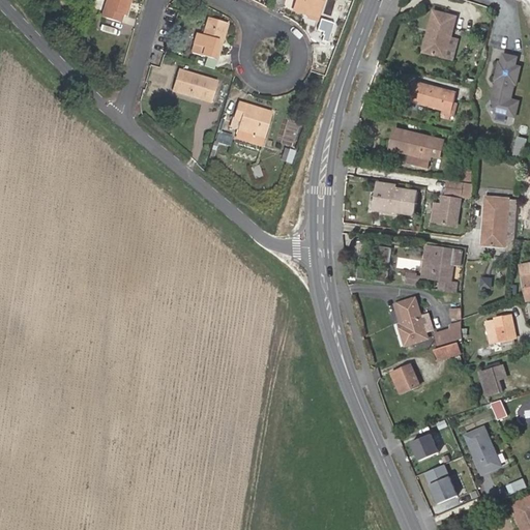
[(130,0),(107,0),(101,20),(120,25),(122,18),(126,19),(130,0)]
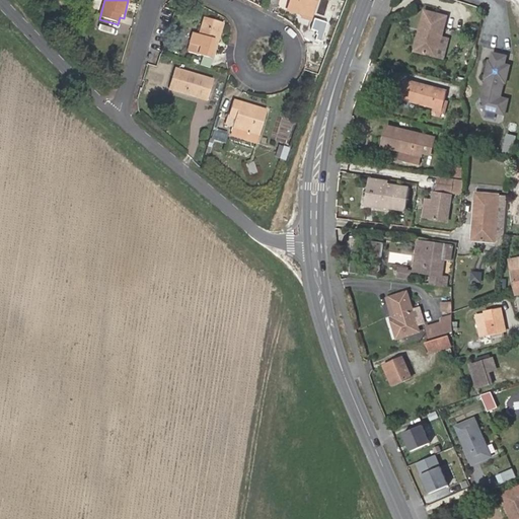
[(290,0),(288,10),(303,14),(307,0),(290,0)]
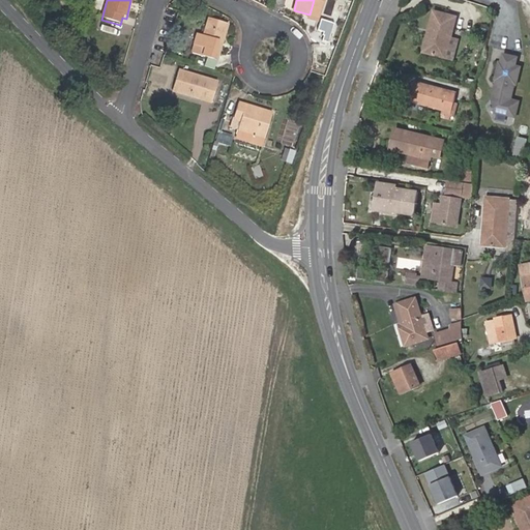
[(317,19),(321,0),(314,0),(310,15),(310,17),(317,19)]
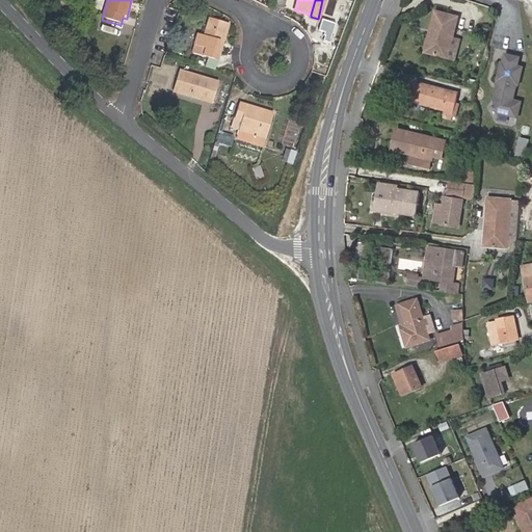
[(434,30),(429,52),(447,57),(457,16),(439,11),(436,10),(431,29),(434,30)]
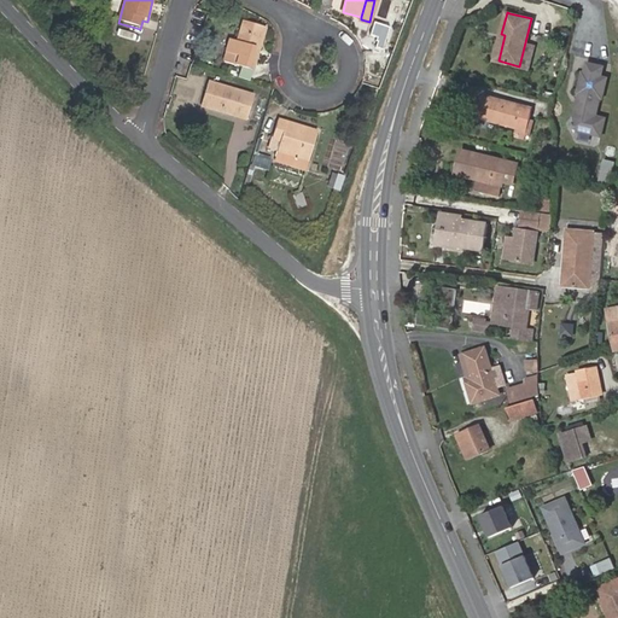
[(266,28),(243,21),(237,41),(229,39),(226,52),(237,54),(234,64),(252,69),(266,28)]
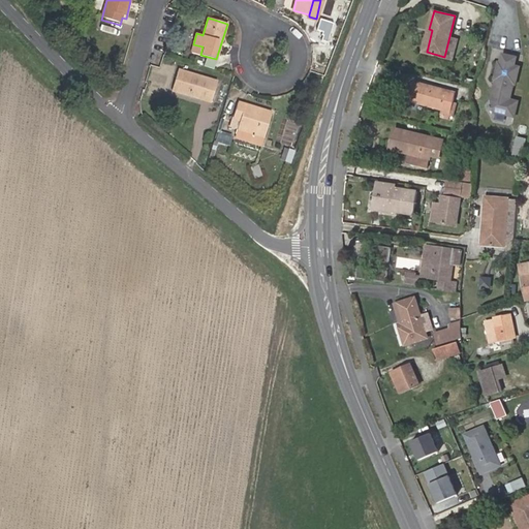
[(423,51),(427,52),(432,30),(429,29),(423,51)]
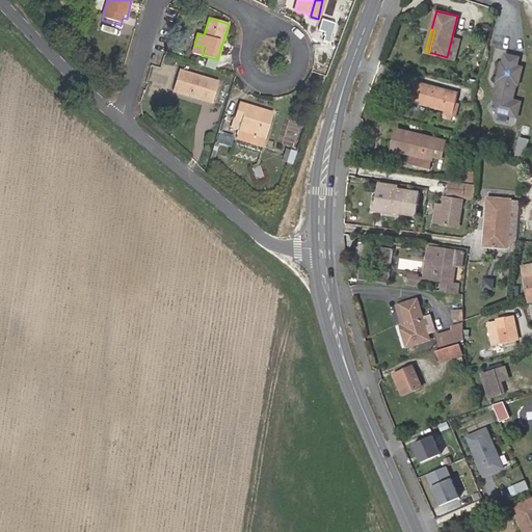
[(512,100),(515,84),(517,84),(522,67),(516,65),(519,57),(504,54),(502,62),(501,62),(497,80),(498,80),(494,100),(497,112),(512,116),(515,101),(512,100)]
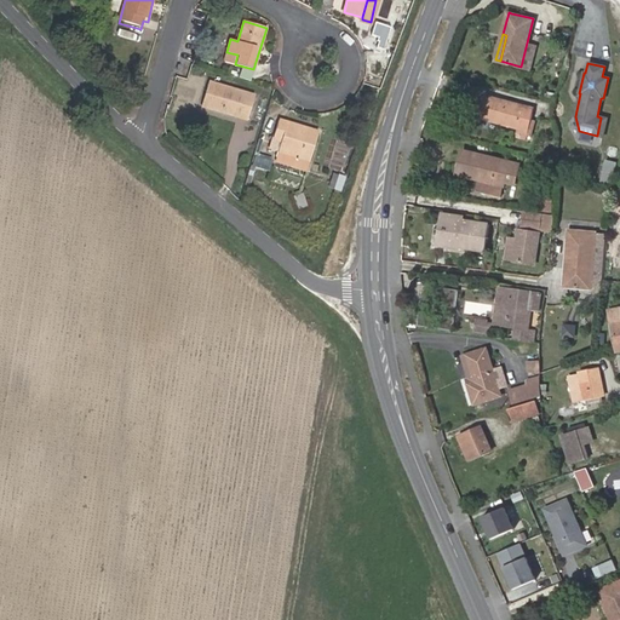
[(210,82),(202,105),(247,119),(254,96),(210,82)]
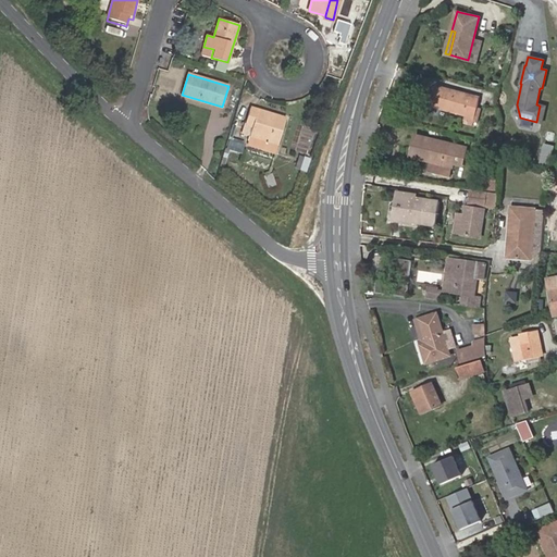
[(435,85),(430,106),(466,115),(465,120),(473,122),(479,102),(470,100),(470,96),(435,85)]
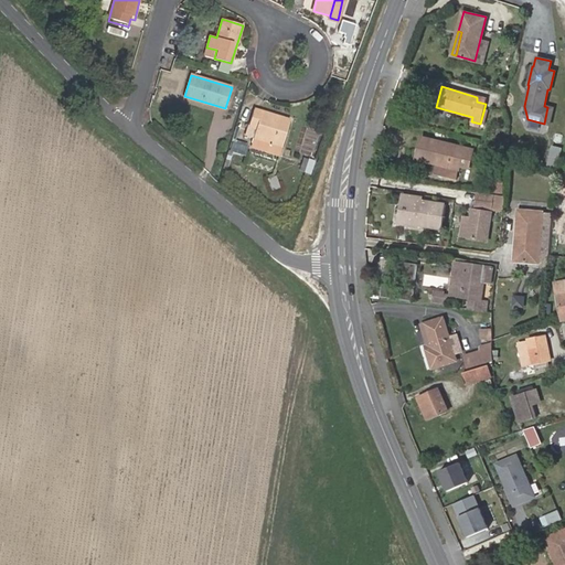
[(281,146),(289,120),(255,109),(249,125),(258,128),(255,136),(255,137),(281,146)]
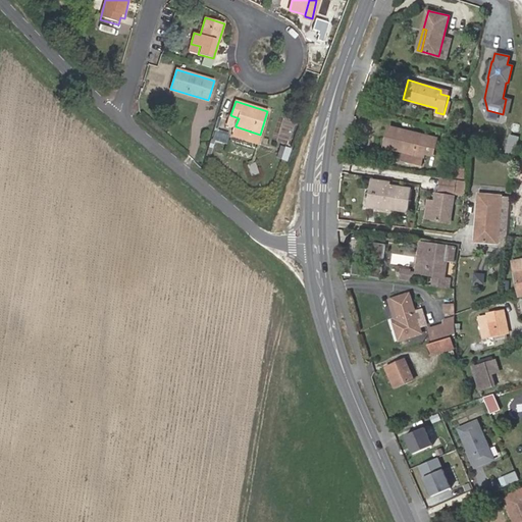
[(236,125),(239,118),(230,115),(228,122),(236,125)]
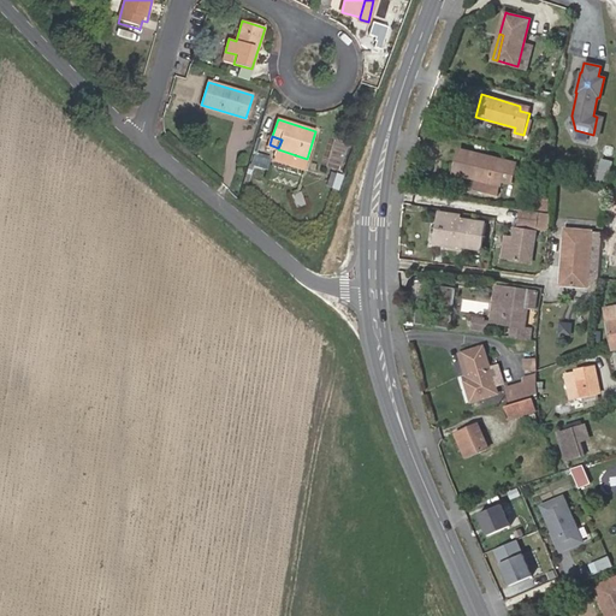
[(307,159),(278,149),(274,159),(304,169),(307,159)]
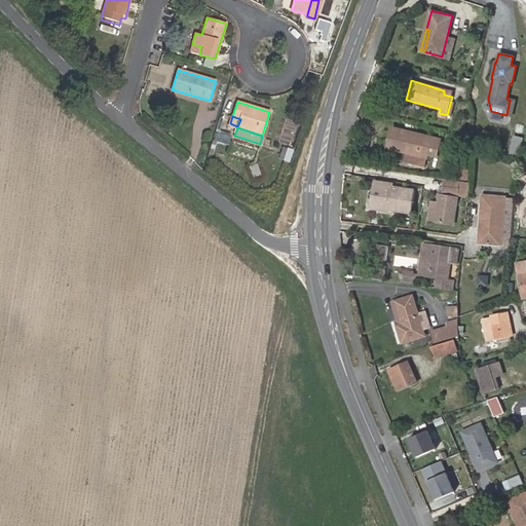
[(387,148),(405,153),(426,158),(427,158),(428,154),(437,156),(441,140),(392,127),(387,148)]
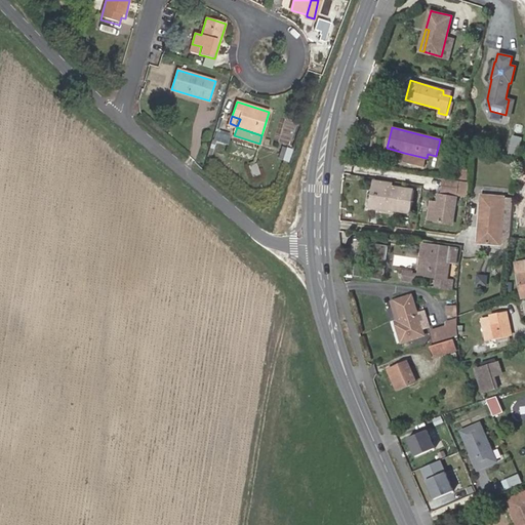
[(215,140),(228,145),(231,134),(219,130),(215,140)]
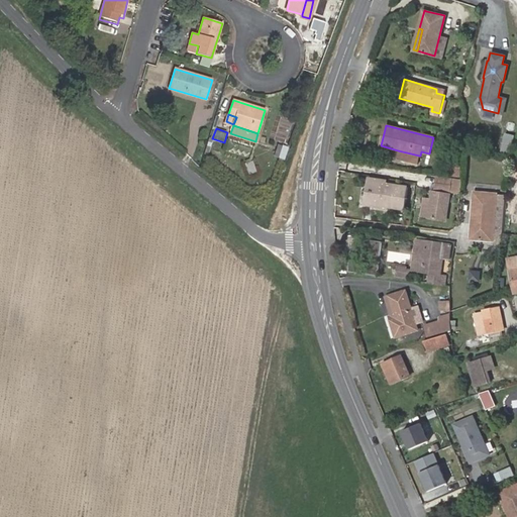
[(510,145),(512,137),(504,135),(503,143),(510,145)]
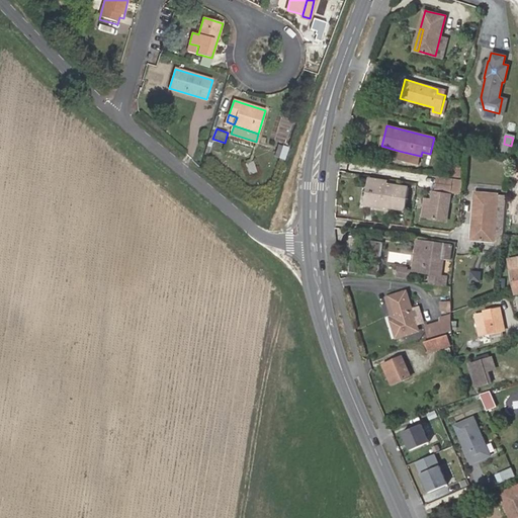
[(509,153),(511,146),(504,144),(502,151),(509,153)]
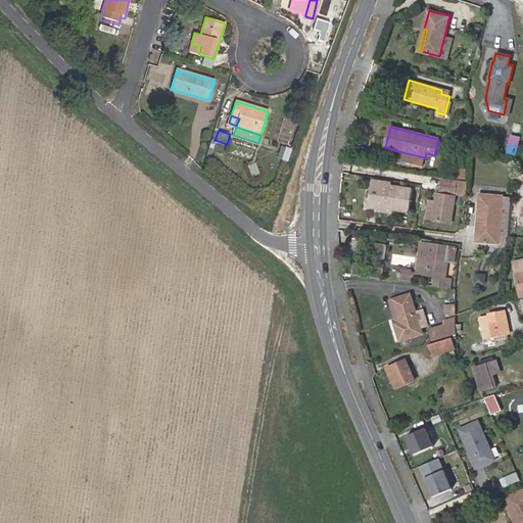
[(287,162),(291,151),(281,148),(278,158),(287,162)]
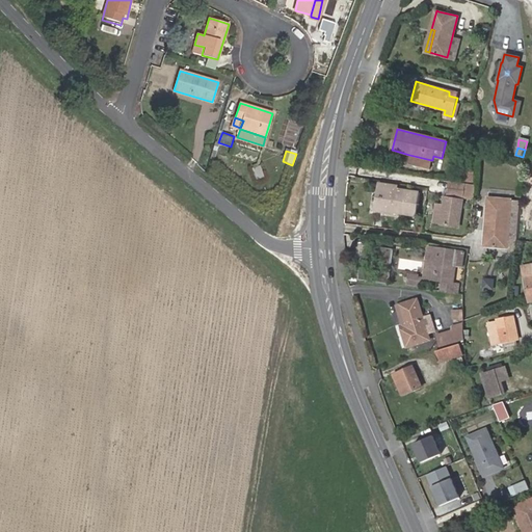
[(409,155),(408,162),(429,166),(431,160),(409,155)]
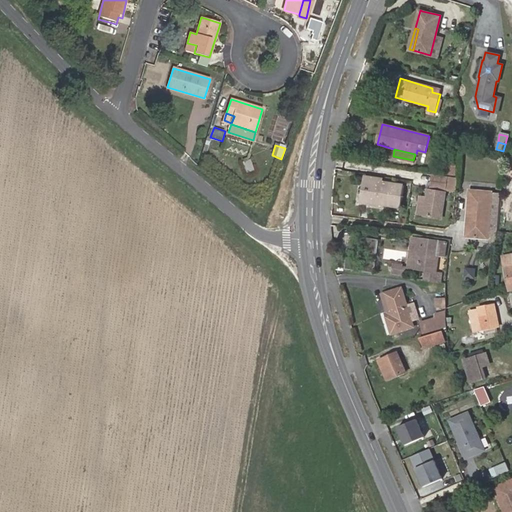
[(242,161),(248,175),(259,170),(254,157),(242,161)]
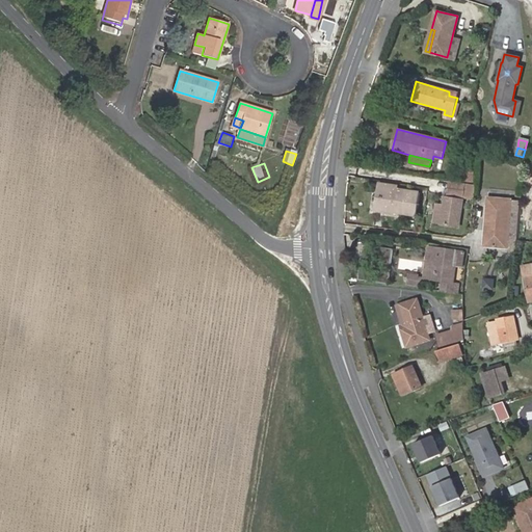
[(460,184),(450,182),(447,195),(473,201),(475,168),(460,167),(460,184)]
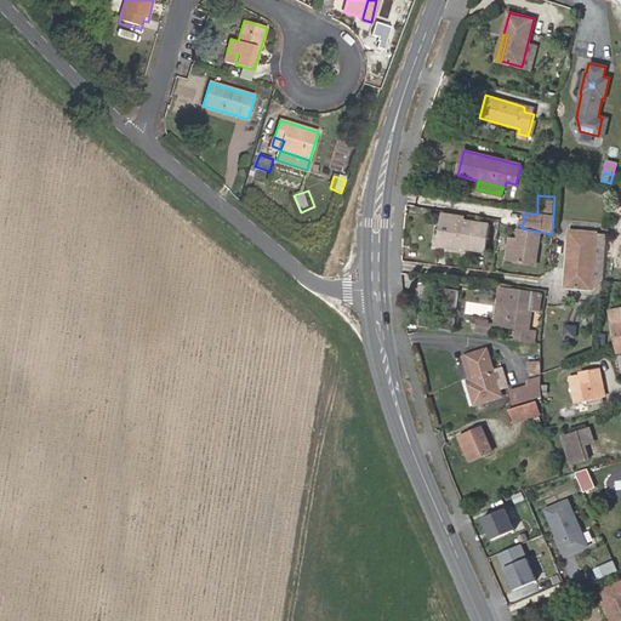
[(436,244),(443,245),(446,218),(462,221),(462,216),(440,214),(436,244)]
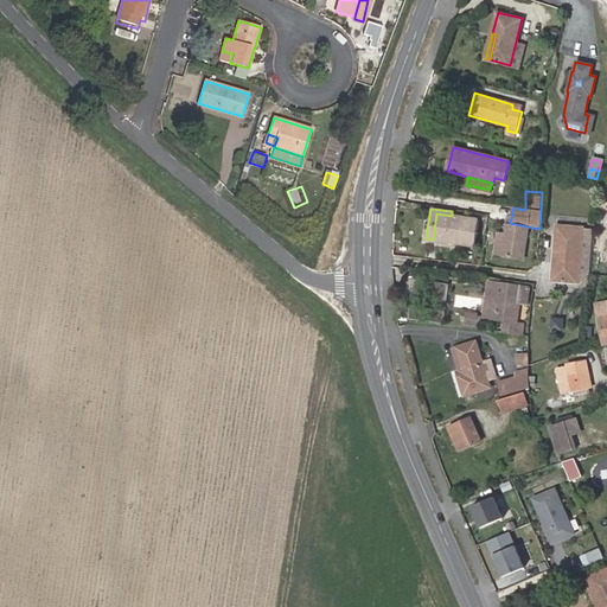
[(436,213),(433,240),(474,246),(478,221),(452,216),(436,213)]
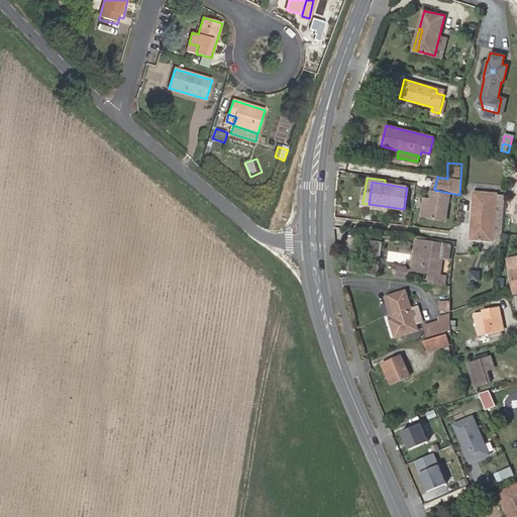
[(443,221),(448,196),(431,193),(430,201),(427,218),(443,221)]
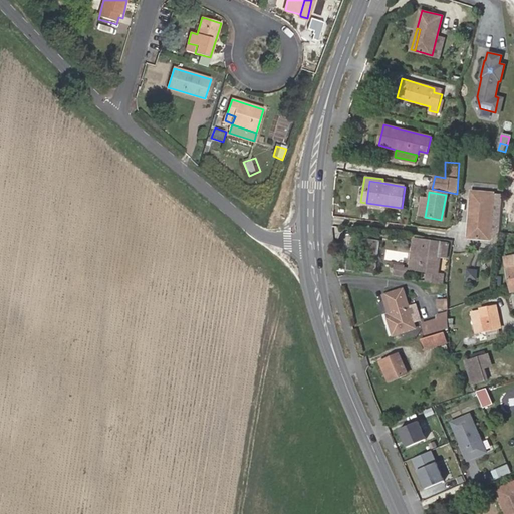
[(488,242),(492,196),(470,193),(467,239),(488,242)]
